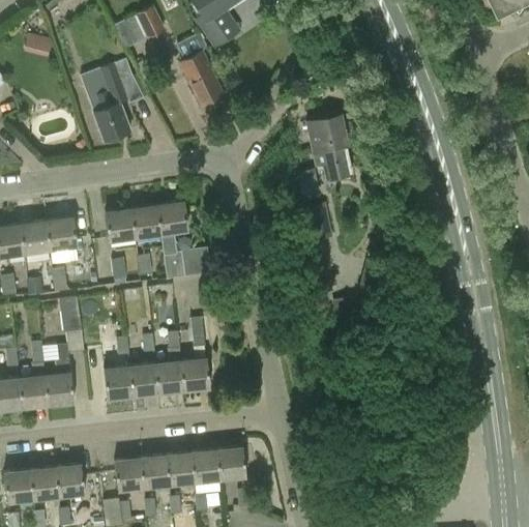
[(197,0),(194,3),(203,17),(197,21),(216,50),(233,37),(218,15),(239,0),(197,0)]
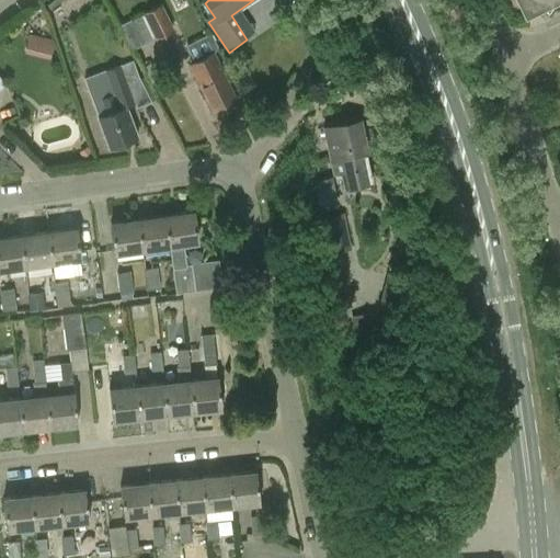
[(515,0),(525,18),(559,1),(559,0),(515,0)]
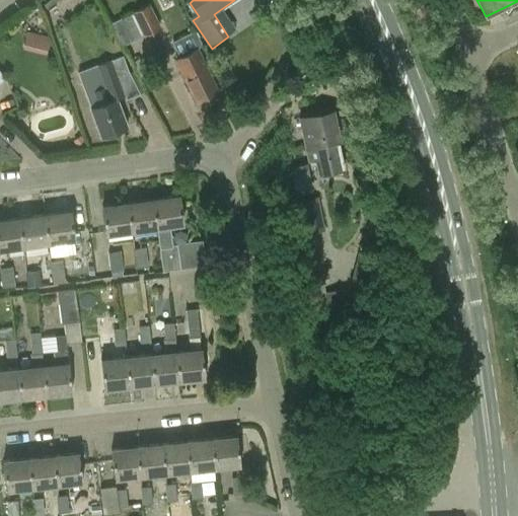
[(112,26),(123,49),(161,30),(150,7),(112,26)]
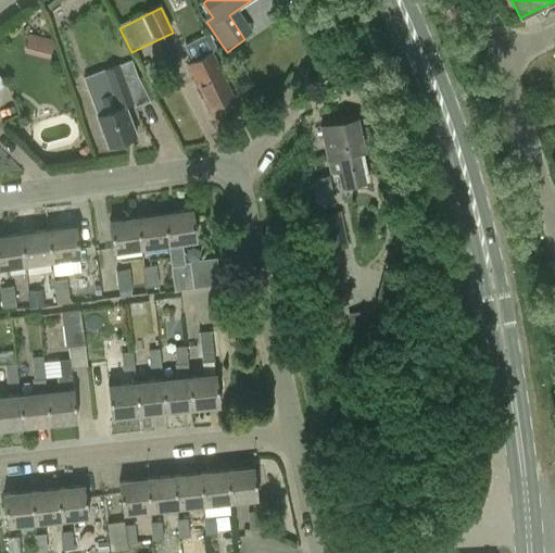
[(22,52),(48,59),(52,41),(26,35),(22,52)]
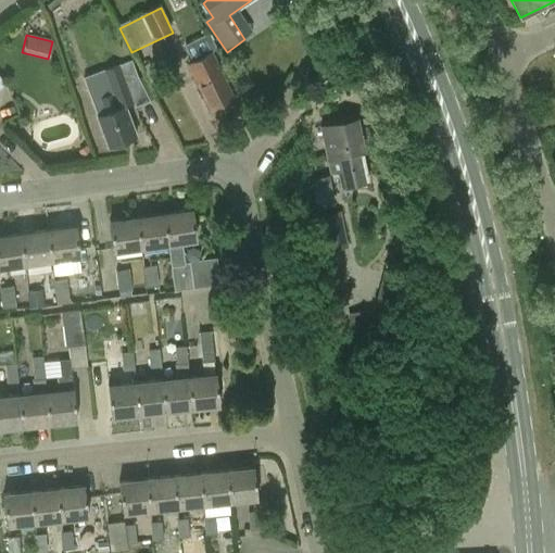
[(234,100),(212,57),(189,67),(210,111),(234,100)]
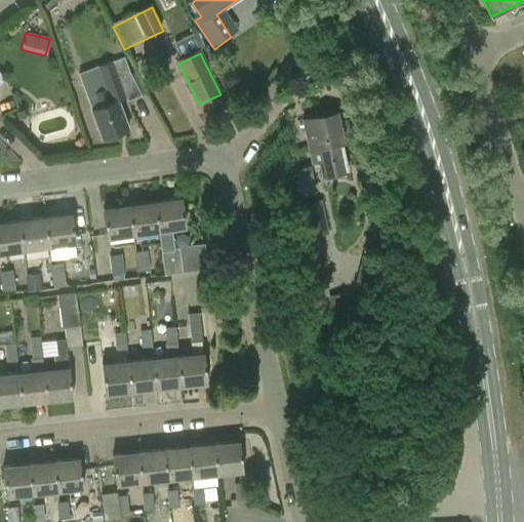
[(97,69),(106,92),(95,96),(101,110),(93,113),(104,142),(130,131),(120,105),(127,102),(119,82),(131,77),(125,58),(97,69)]
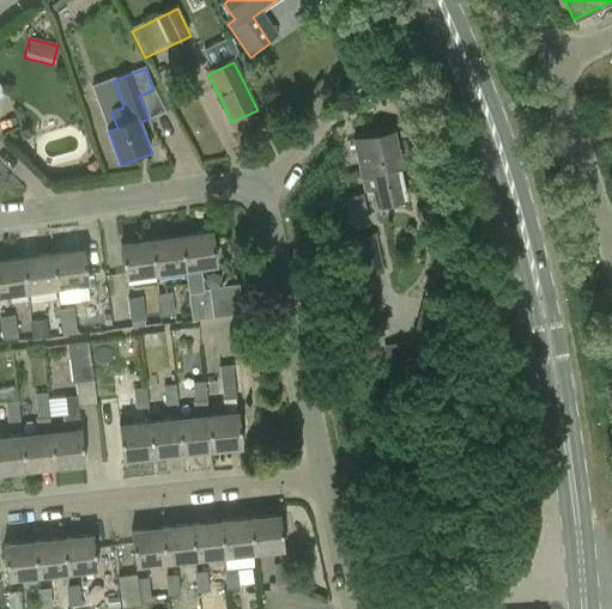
[(413,131),(397,134),(397,133),(356,141),(367,193),(375,192),(379,208),(408,202),(401,170),(404,169),(401,156),(418,152),(413,131)]
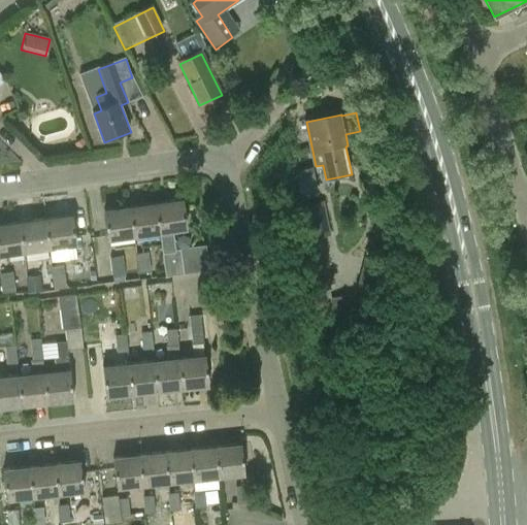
[(309,167),(297,171),(305,197),(318,193),(309,167)]
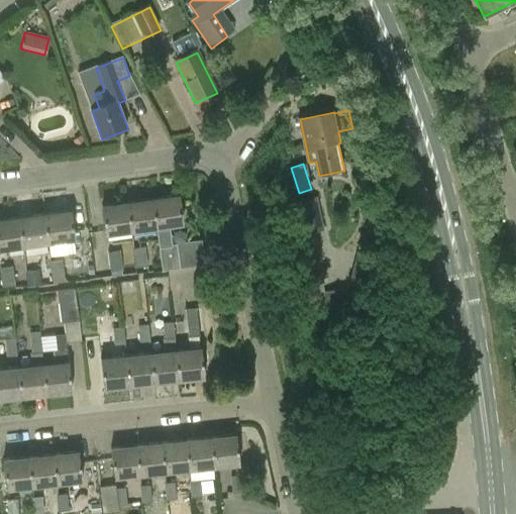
[(180,199),(153,202),(157,230),(163,273),(181,271),(178,246),(173,247),(170,228),(184,226),(180,199)]
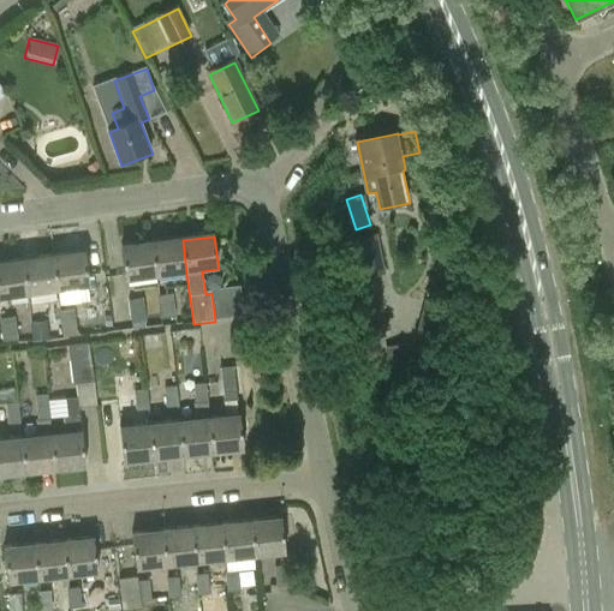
[(386,277),(377,237),(355,241),(363,282),(386,277)]
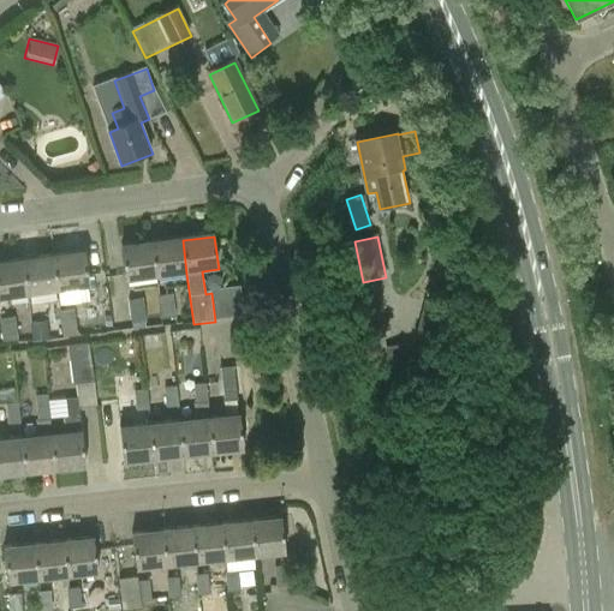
[(159,277),(186,274),(183,240),(154,245),(159,277)]
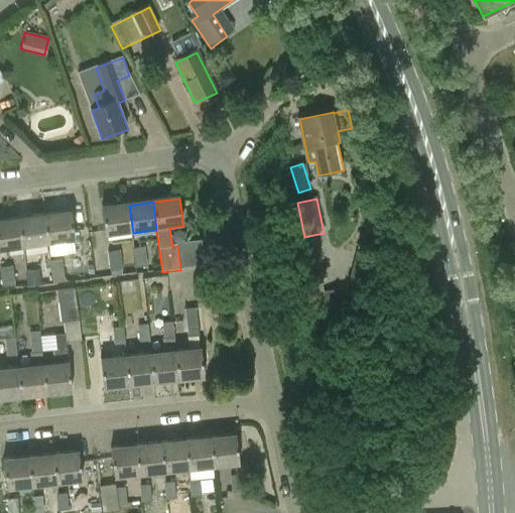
[(107,237),(133,233),(129,206),(104,209),(107,237)]
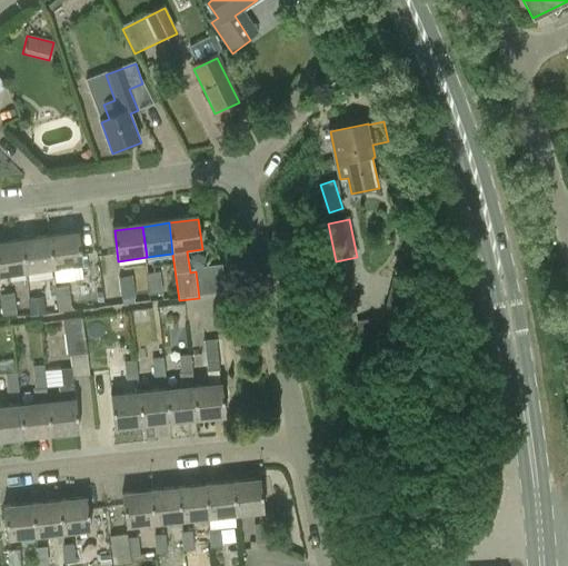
[(85,279),(82,266),(79,236),(50,239),(55,270),(56,283),(85,279)]
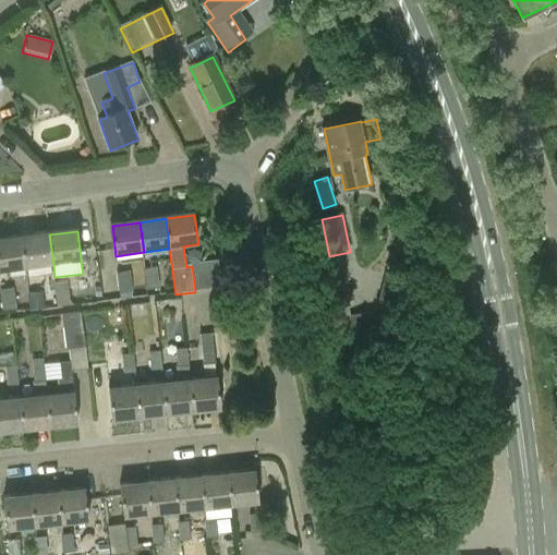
[(26,268),(53,265),(49,234),(22,239),(26,268)]
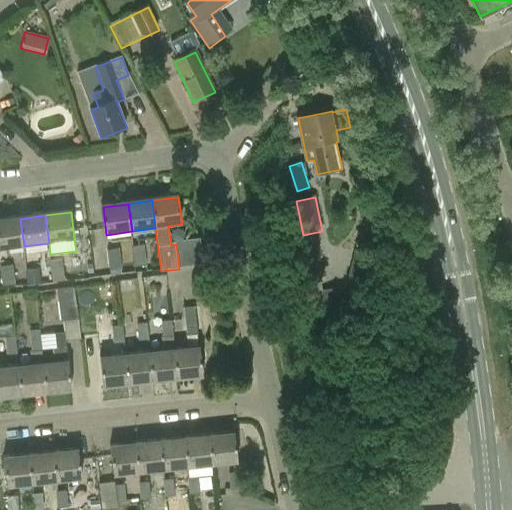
[(0,249),(24,246),(20,219),(0,221),(0,249)]
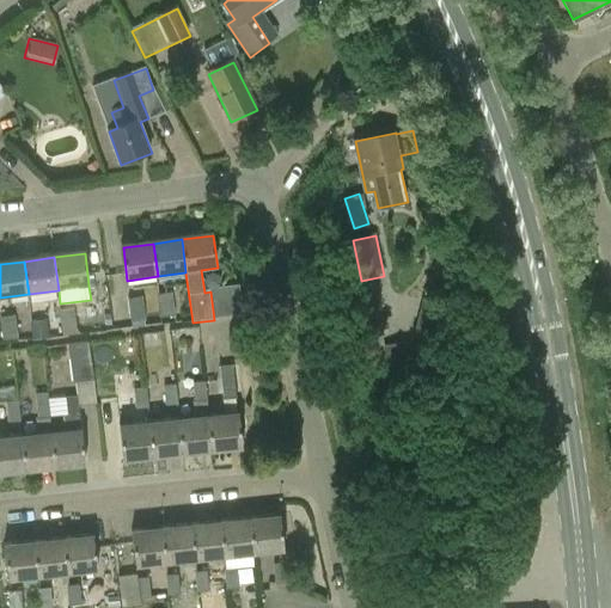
[(211,292),(214,320),(244,317),(239,287),(211,292)]
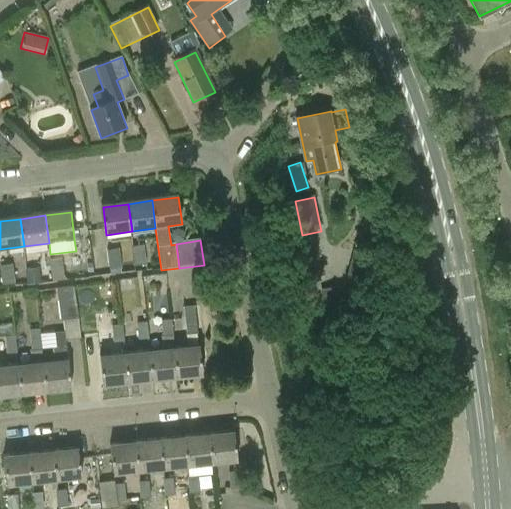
[(147,266),(144,247),(131,248),(133,268),(147,266)]
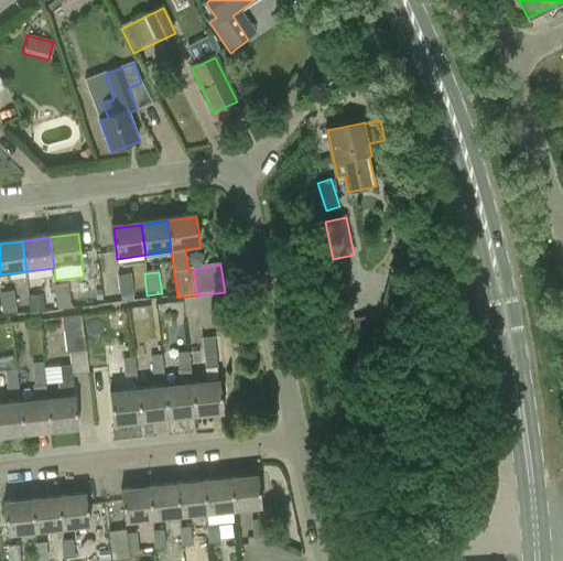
[(134,298),(132,276),(106,279),(108,300),(134,298)]
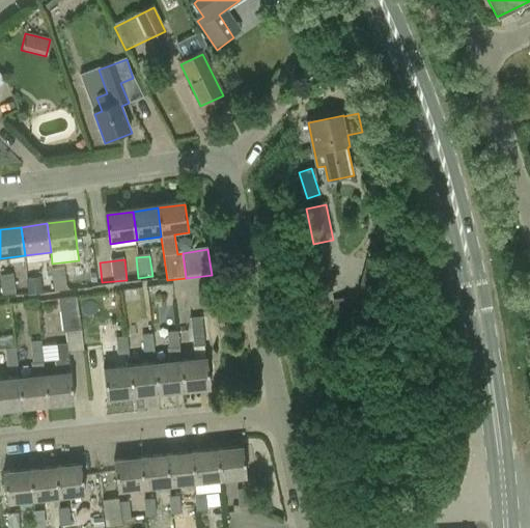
[(78,268),(51,271),(53,289),(81,286),(78,268)]
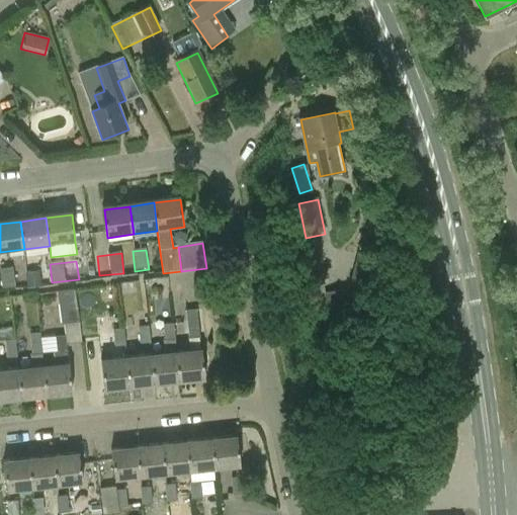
[(13,269),(0,270),(0,271),(2,289),(15,288),(13,269)]
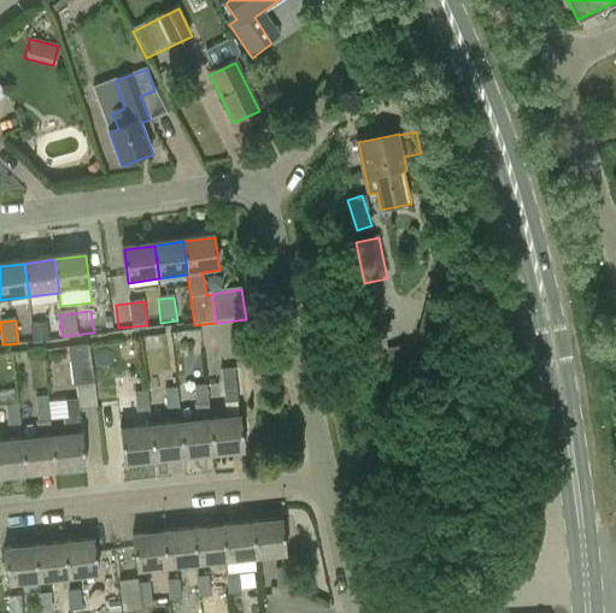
[(91,348),(70,351),(74,388),(94,385),(91,348)]
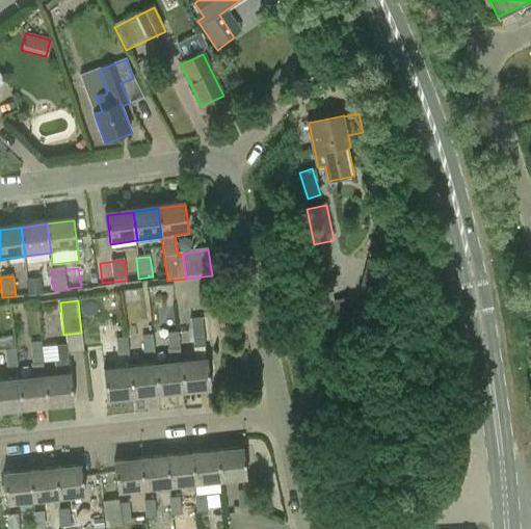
[(191,321),(195,362),(182,364),(185,393),(211,390),(208,361),(207,361),(203,319),(191,321)]
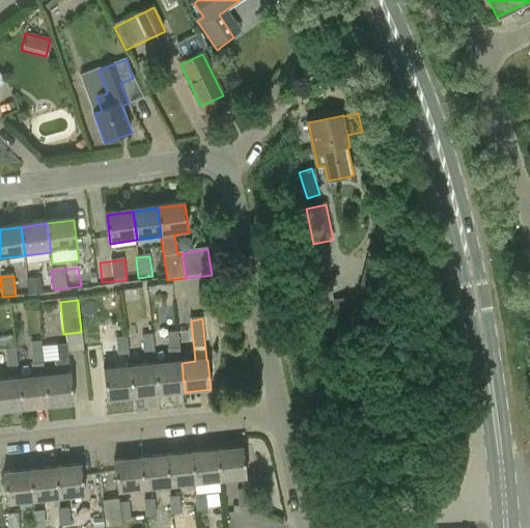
[(168,352),(169,364),(157,365),(160,394),(185,392),(182,363),(178,333),(168,334),(170,352),(168,352)]
